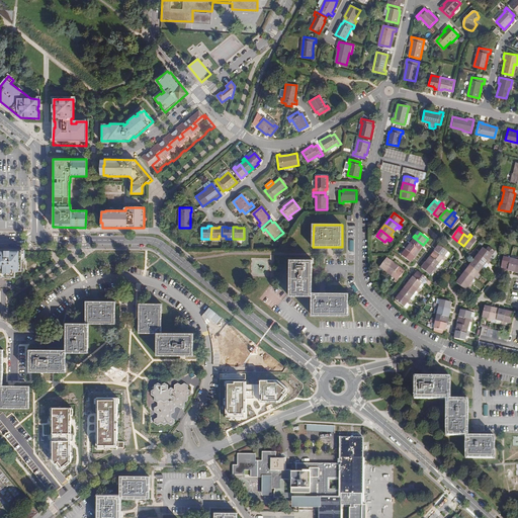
[(471,236),(463,246),(469,250),(475,243),(471,240),(473,238),(471,236)]
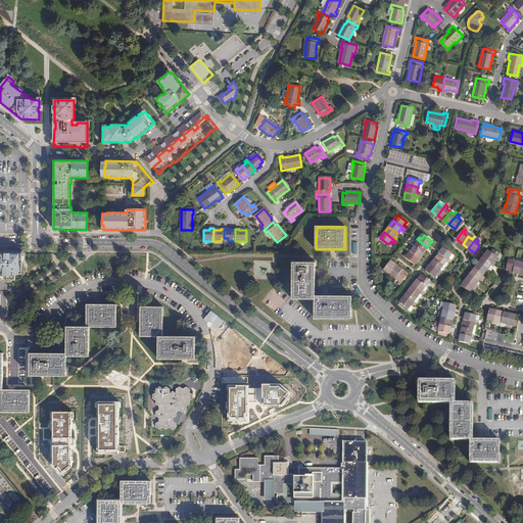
[(415,246),(423,253),(427,247),(417,239),(415,242),(416,242),(418,243),(415,246)]
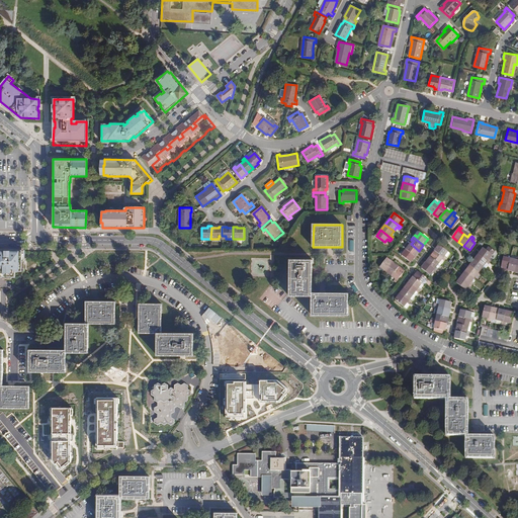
[(415,256),(419,251),(411,244),(408,248),(406,247),(406,246),(404,248),(415,256)]
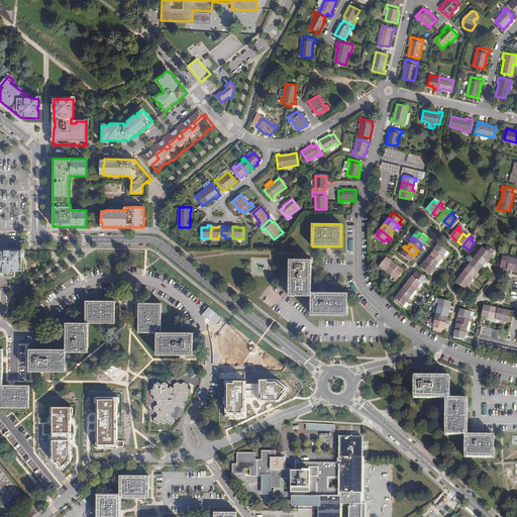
[(438,244),(434,250),(441,256),(443,254),(446,250),(438,244)]
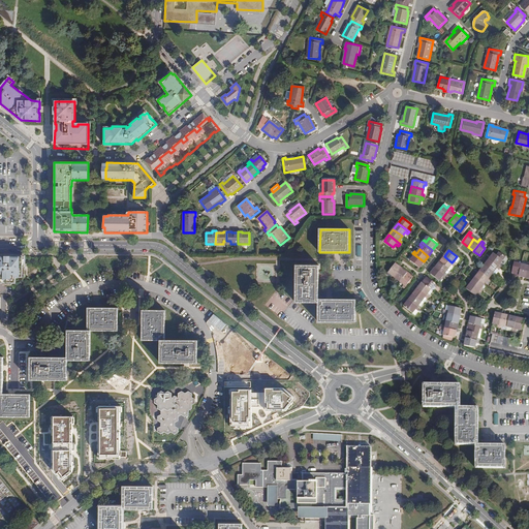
[(424,261),(412,253),(411,255),(413,257),(410,261),(418,268),(424,261)]
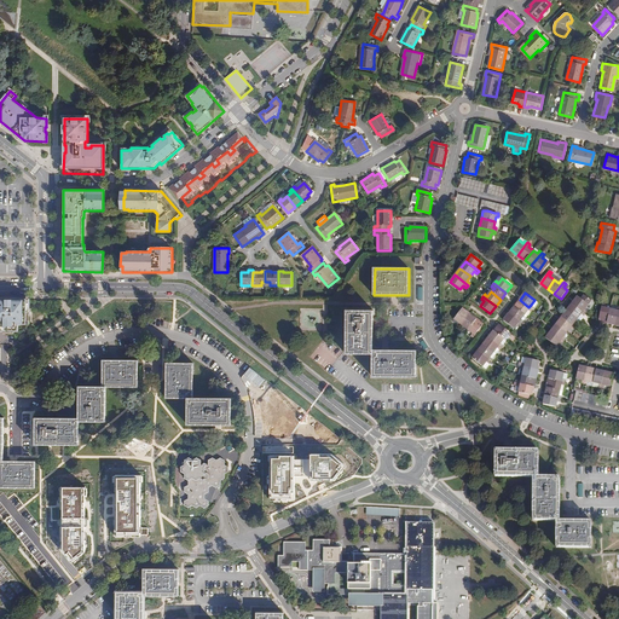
[(574,305),(586,316),(589,312),(586,311),(590,306),(579,298),(574,305)]
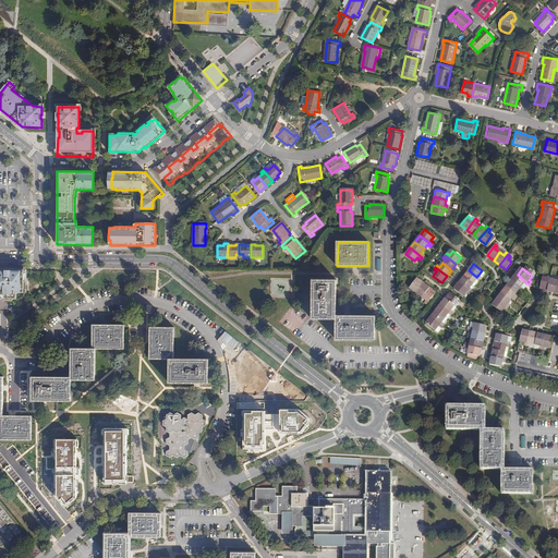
[(24,270),(0,269),(0,291),(0,298),(16,299),(16,292),(24,292),(24,284),(20,284),(20,281),(24,281),(24,270)]
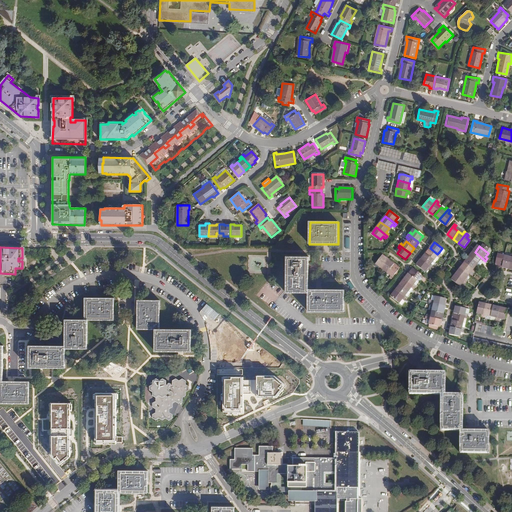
[(437,254),(430,248),(425,253),(433,259),(436,256),(437,254)]
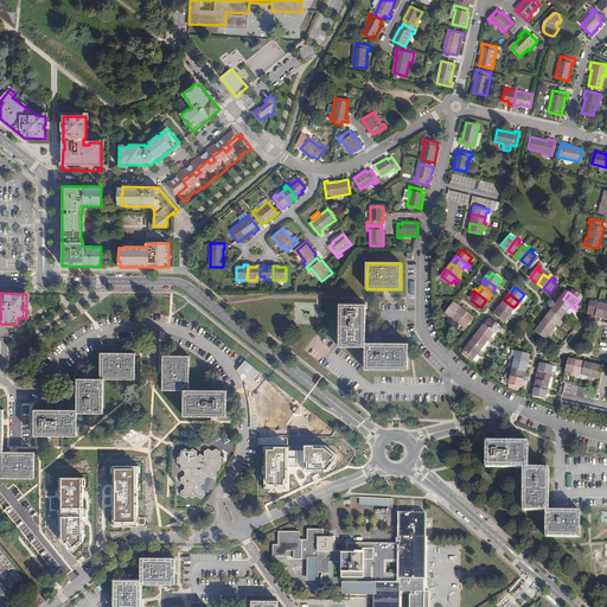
[(563,299),(557,305),(568,313),(570,310),(574,312),(575,310),(563,299)]
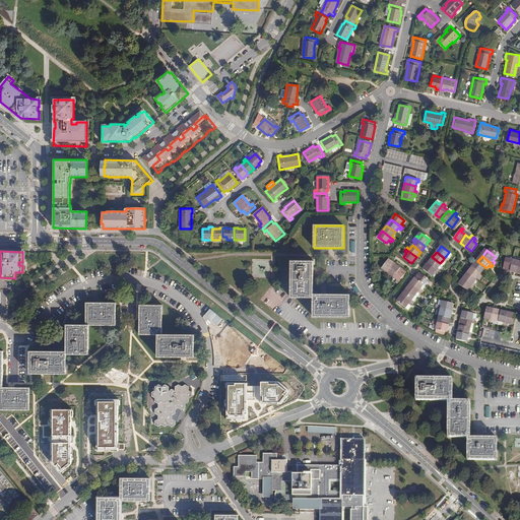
[(504,269),(509,270),(512,260),(509,259),(509,257),(507,256),(504,269)]
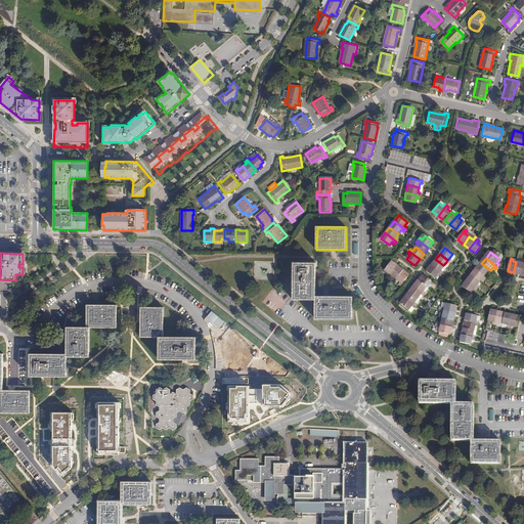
[(431,265),(438,271),(440,269),(443,265),(435,259),(431,265)]
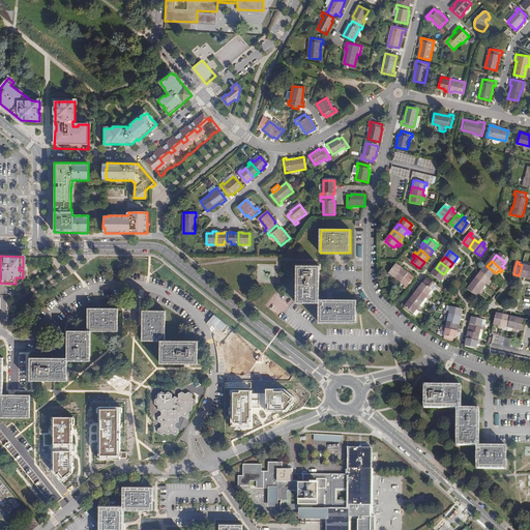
[(522,265),(519,275),(527,277),(529,264),(527,264),(527,266),(522,265)]
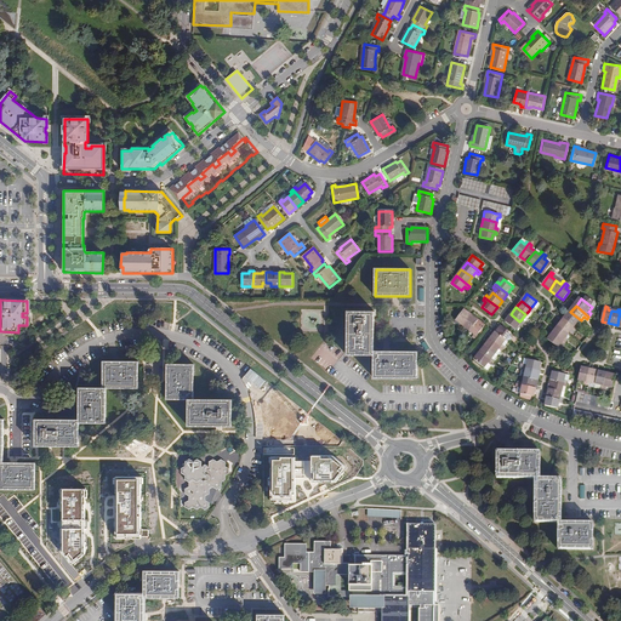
[(460,329),(469,315),(463,311),(455,322),(459,325),(457,326),(460,329)]
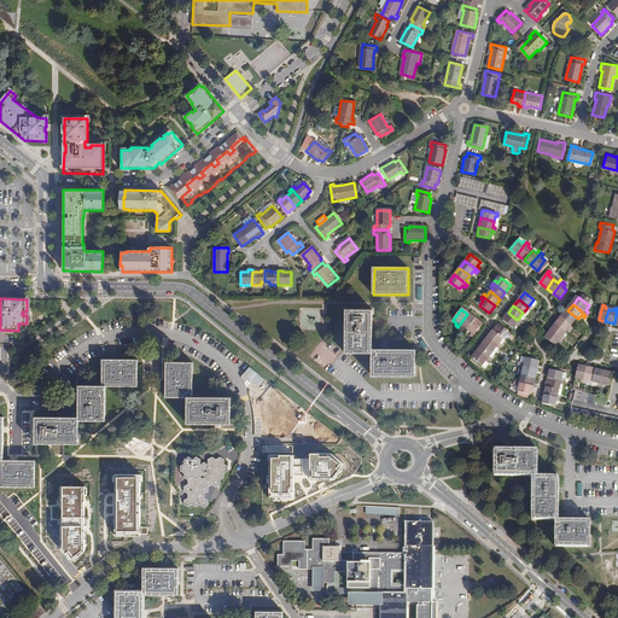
[(374,350),(374,310),(348,310),(347,354),(373,354),(373,375),(418,377),(418,350),(374,350)]
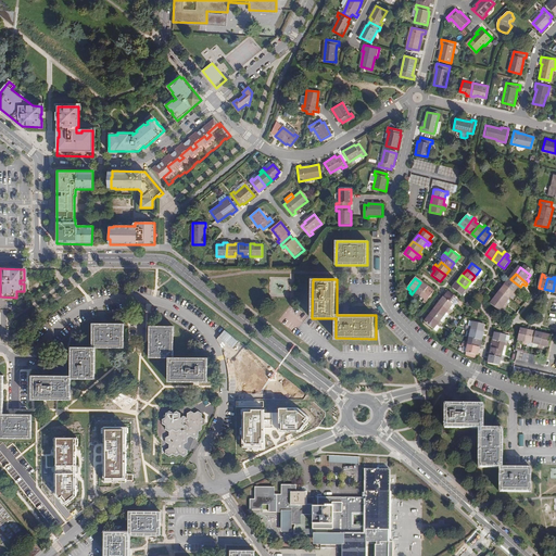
[(510,279),(506,286),(518,295),(519,293),(517,291),(520,287),(510,279)]
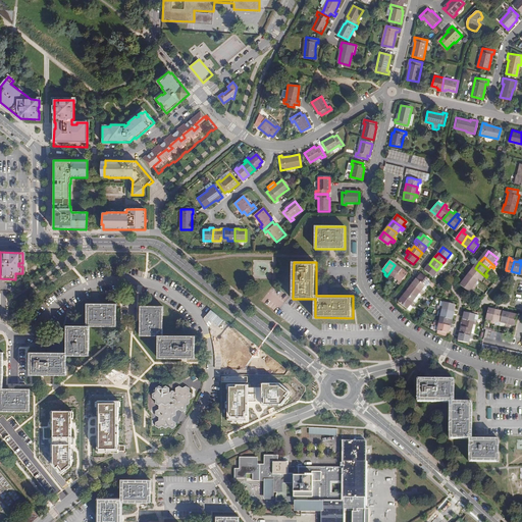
[(435,272),(436,270),(429,264),(424,270),(432,276),(435,272)]
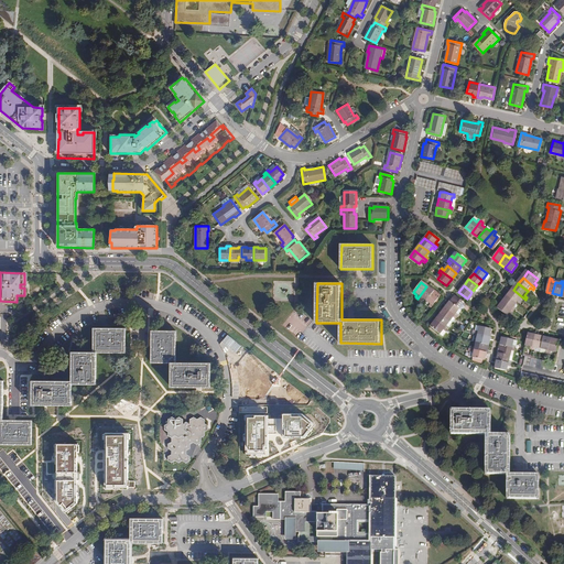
[(422,299),(425,301),(433,291),(426,286),(418,299),(420,301),(422,299)]
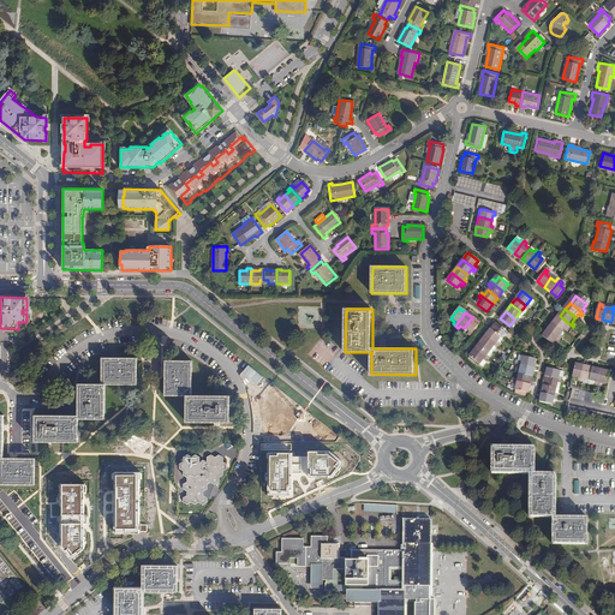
[(573,327),(560,316),(554,323),(565,332),(567,327),(571,329),(573,327)]
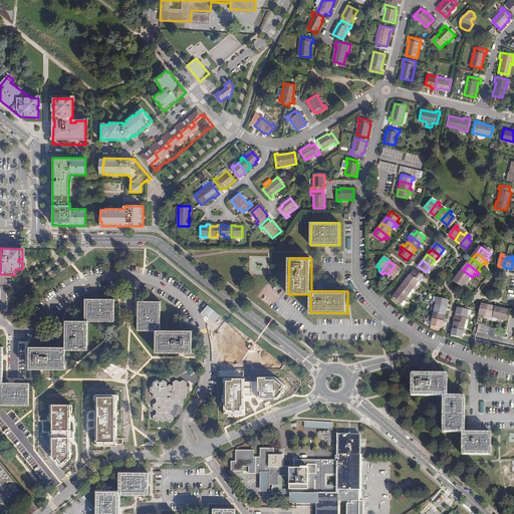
[(395,265),(388,274),(392,278),(390,280),(392,281),(401,270),(395,265)]
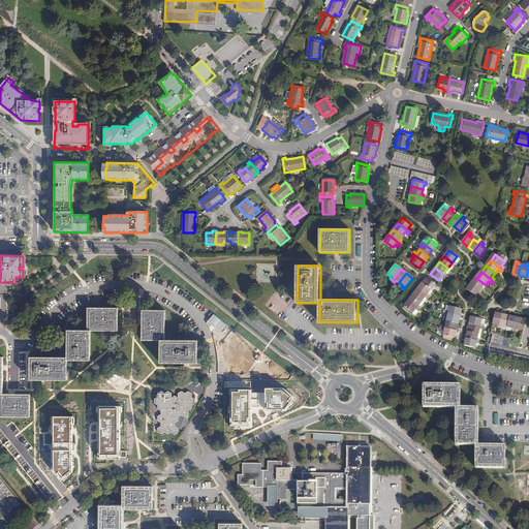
[(422,283),(430,290),(433,286),(436,288),(437,285),(427,277),(422,283)]
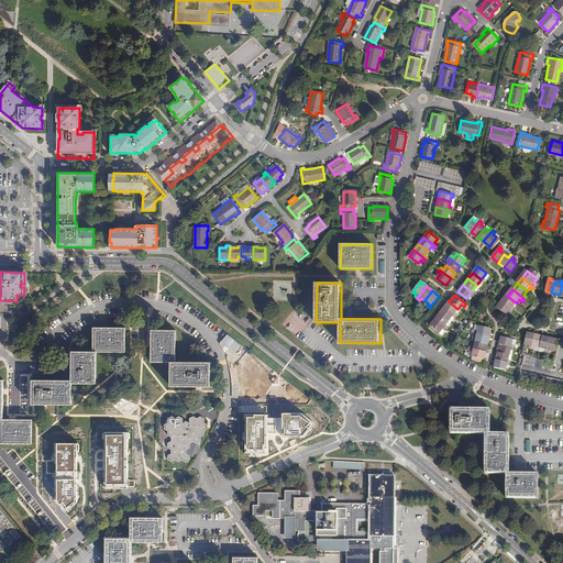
[(503,301),(515,311),(516,309),(514,307),(517,304),(507,296),(503,301)]
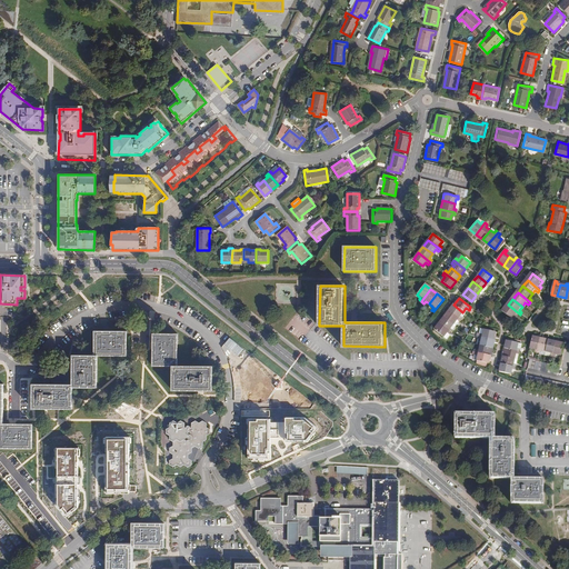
[(453,305),(448,311),(460,320),(462,318),(460,316),(462,312),(453,305)]
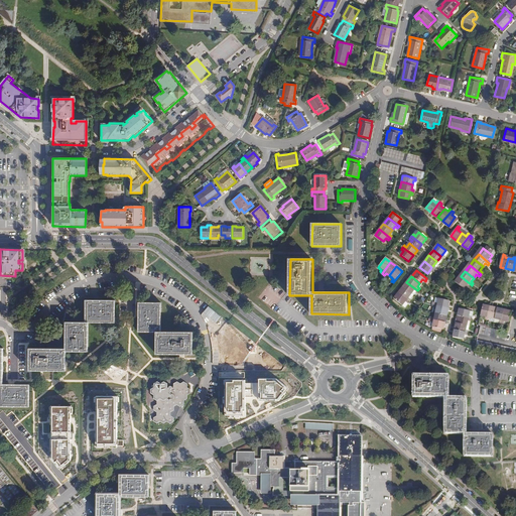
[(470,287),(472,285),(461,276),(457,282),(465,289),(467,285),(470,287)]
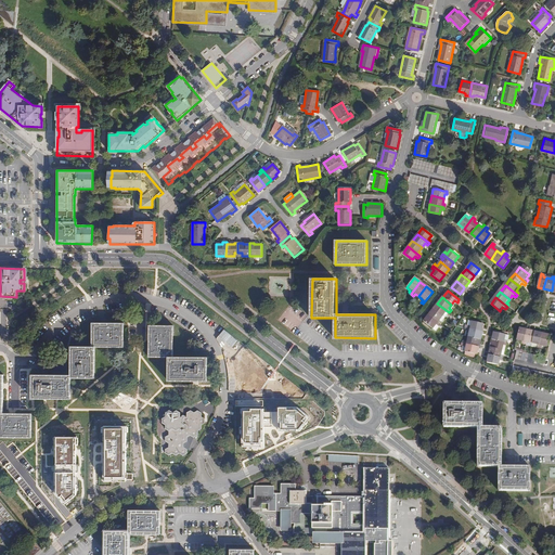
[(449,312),(437,304),(433,309),(441,317),(444,312),(447,314),(449,312)]
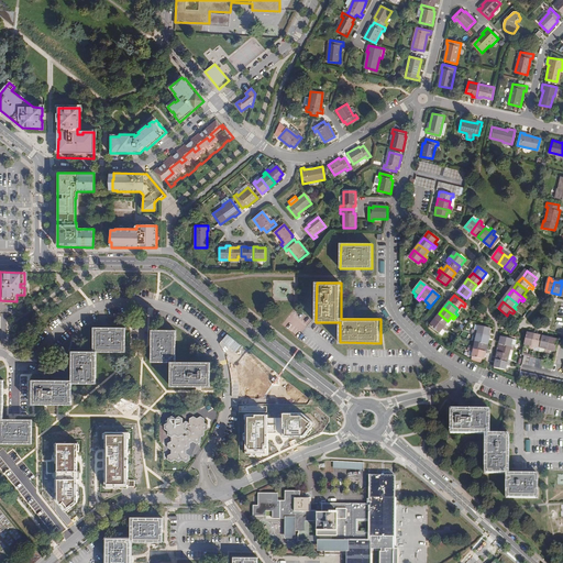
[(445,324),(448,321),(439,313),(433,320),(445,329),(448,327),(445,324)]
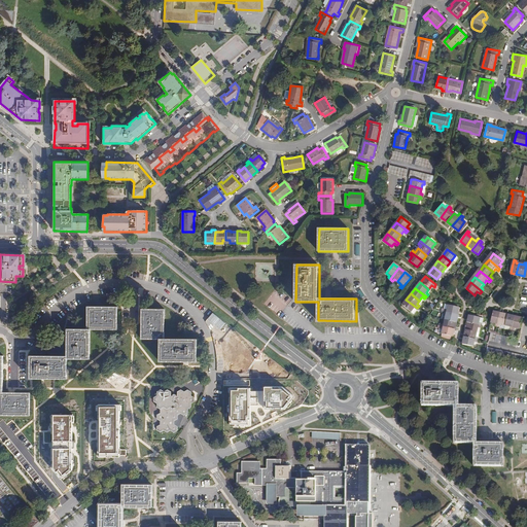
[(416,311),(417,308),(406,300),(401,305),(411,312),(413,309),(416,311)]
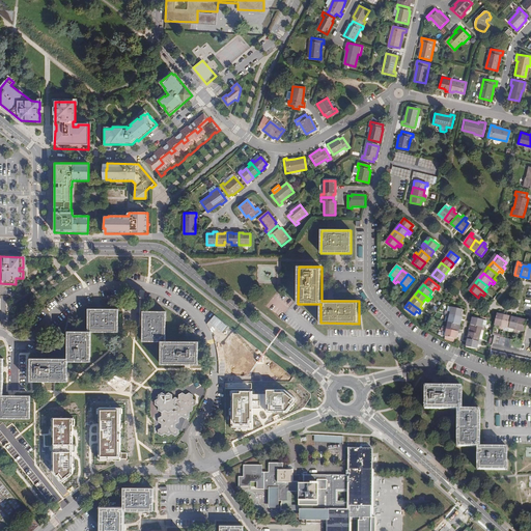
[(447,314),(460,317),(462,310),(452,307),(451,312),(448,311),(447,311),(447,314)]
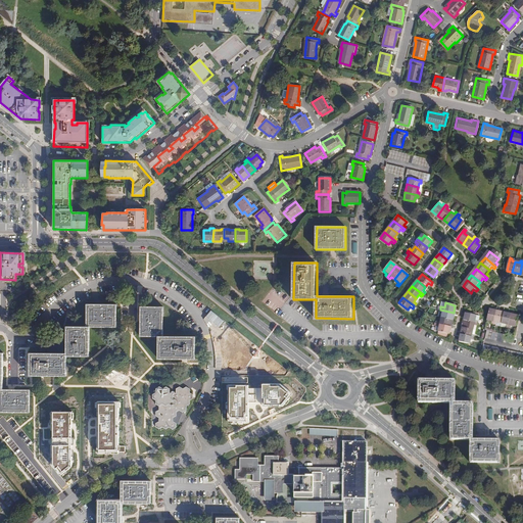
[(116,329),(116,306),(87,306),(87,329),(67,329),(66,354),(30,354),(30,378),(66,378),(66,358),(90,358),(90,329),(116,329)]
